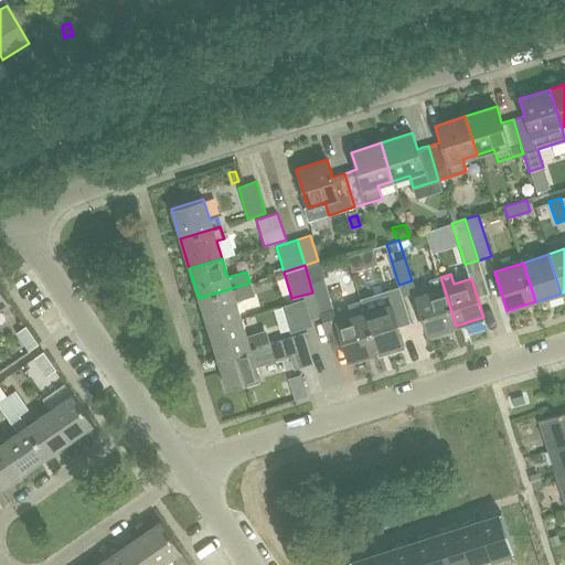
[(322,277),(309,280),(312,292),(320,317),(324,330),(327,330),(337,326),(343,347),(348,360),(349,364),(368,358),(366,353),(375,351),(372,340),(363,312),(360,301),(348,306),(351,317),(337,321),(332,307),(322,277)]
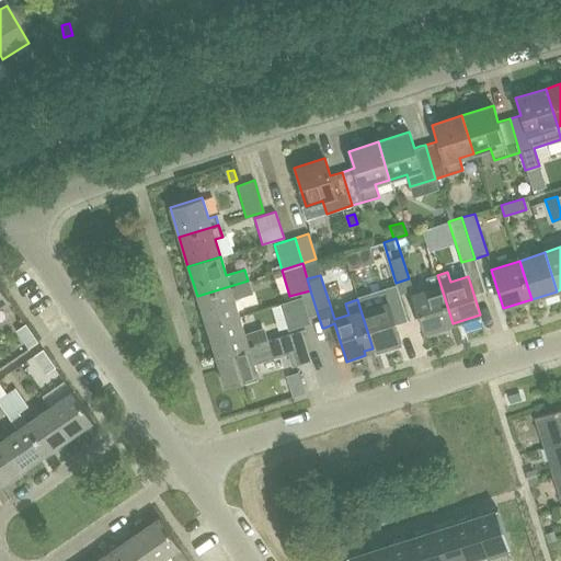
[(420,292),(412,294),(420,320),(424,332),(425,336),(445,331),(444,327),(453,323),(437,275),(425,278),(428,289),(420,292)]
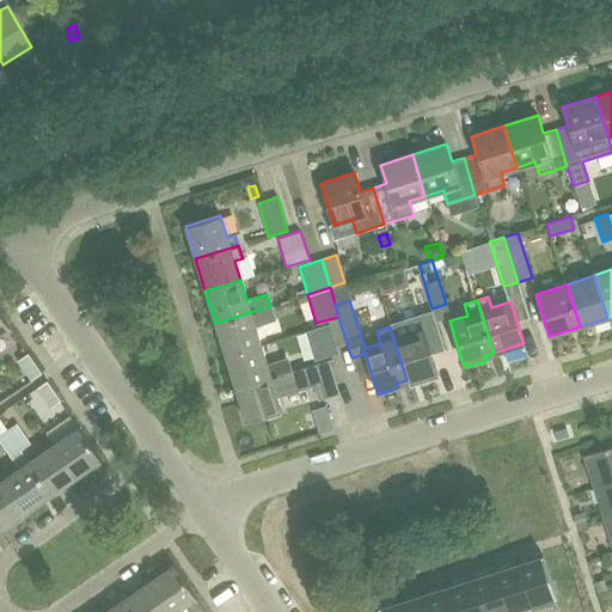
[(270,306),(215,323),(226,356),(261,344),(255,326),(275,320),(270,306)]
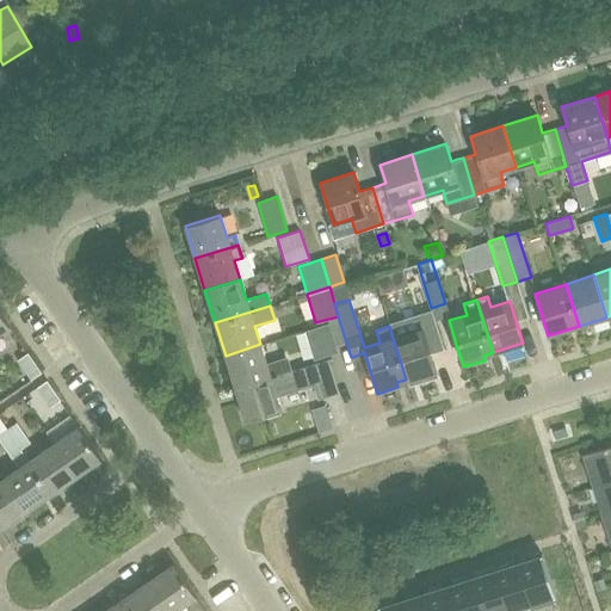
[(329,323),(306,331),(314,359),(338,351),(329,323)]
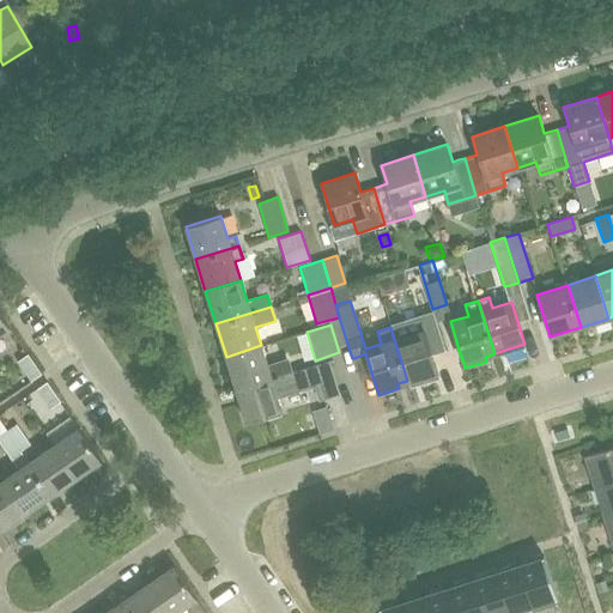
[(424,331),(394,339),(404,369),(407,381),(417,377),(419,384),(437,378),(435,372),(436,371),(424,331)]
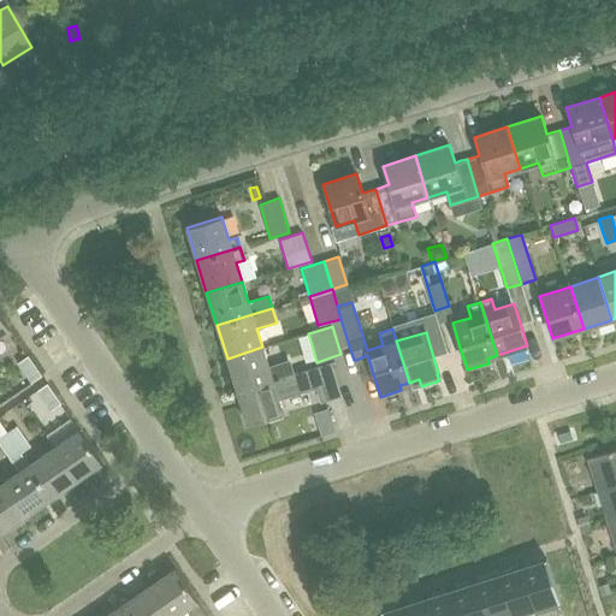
[(262,347),(227,359),(237,391),(294,373),(290,361),(268,367),(262,347)]
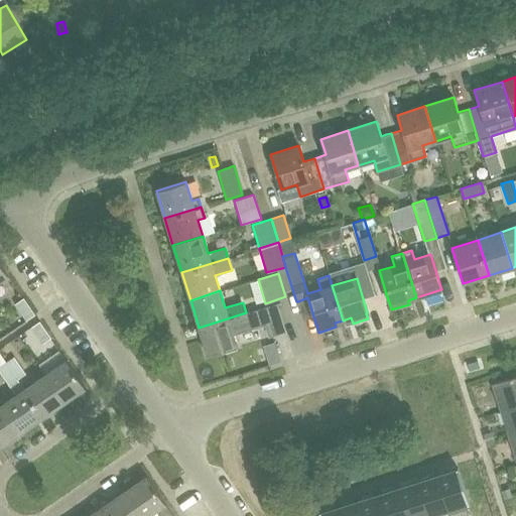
[(23,297),(14,304),(25,320),(34,314),(23,297)]
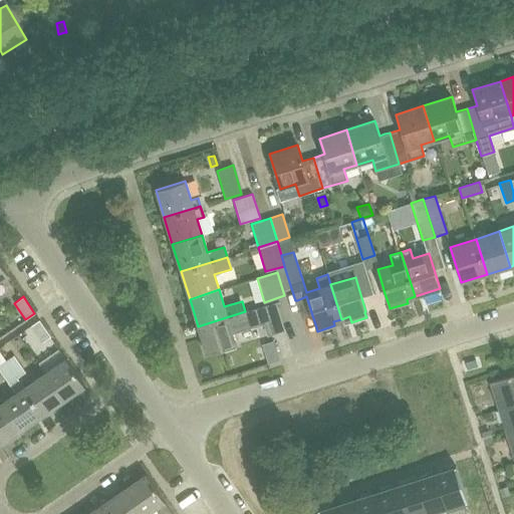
[(275,302),(259,307),(264,322),(268,335),(285,330),(275,302)]
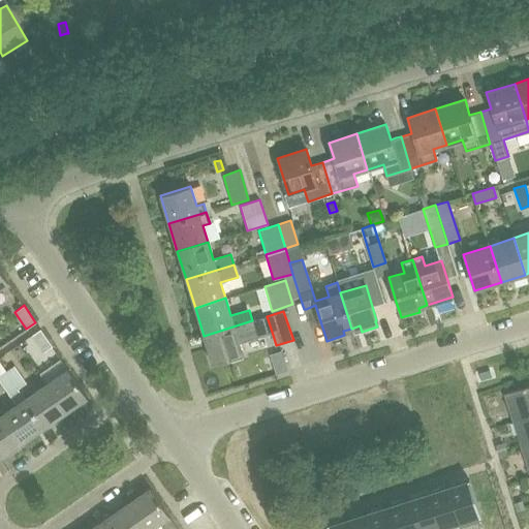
[(252,320),(204,336),(213,365),(243,355),(239,342),(272,332),(267,316),(252,320)]
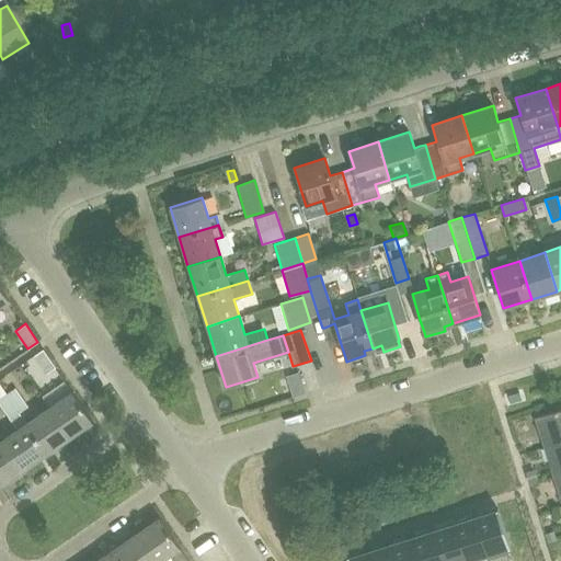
[(43,348),(33,356),(46,374),(55,367),(43,348)]
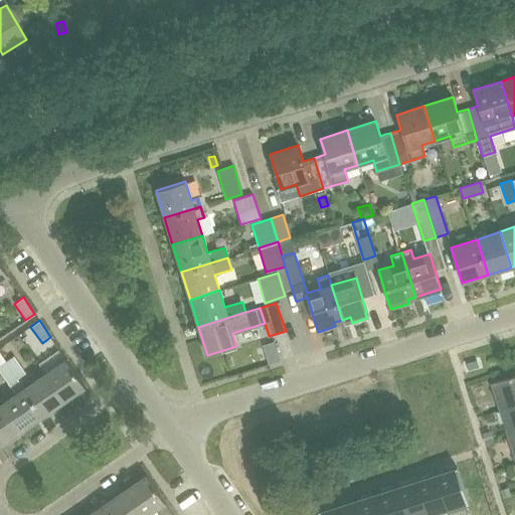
[(14,356),(6,362),(17,378),(25,372),(14,356)]
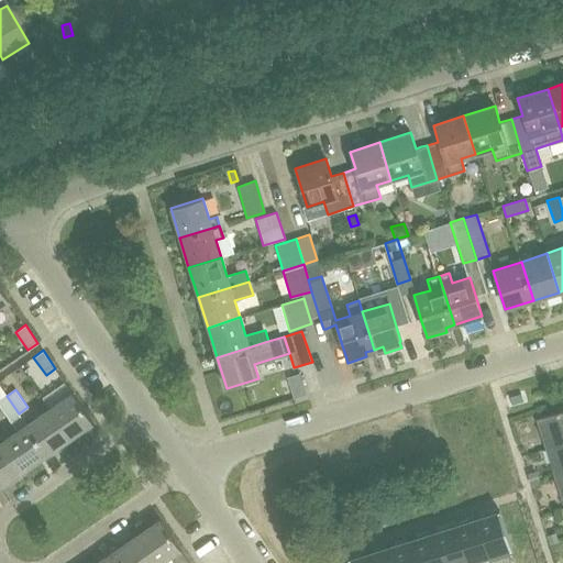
[(72,393),(48,409),(70,439),(94,423),(72,393)]
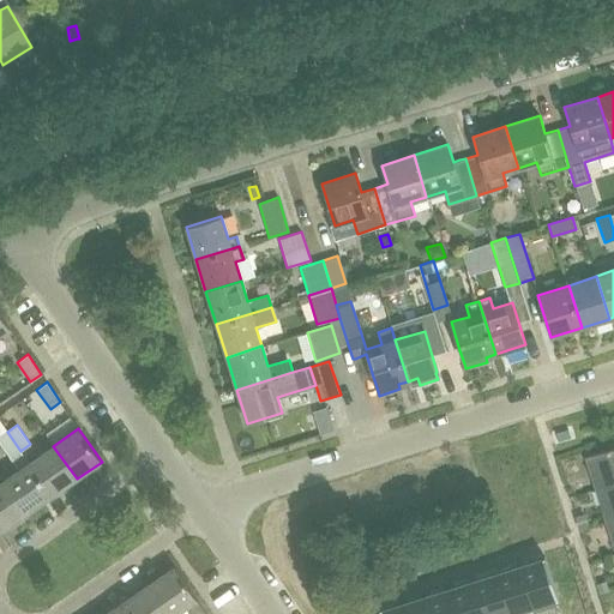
[(7,432),(0,437),(0,443),(18,470),(4,480),(26,513),(52,497),(29,463),(20,451),(7,432)]
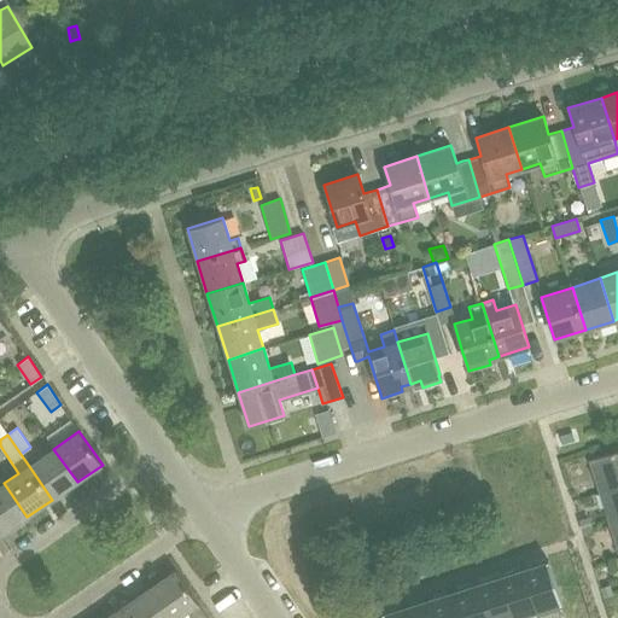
[(29,466),(52,500),(77,482),(53,449),(29,466)]
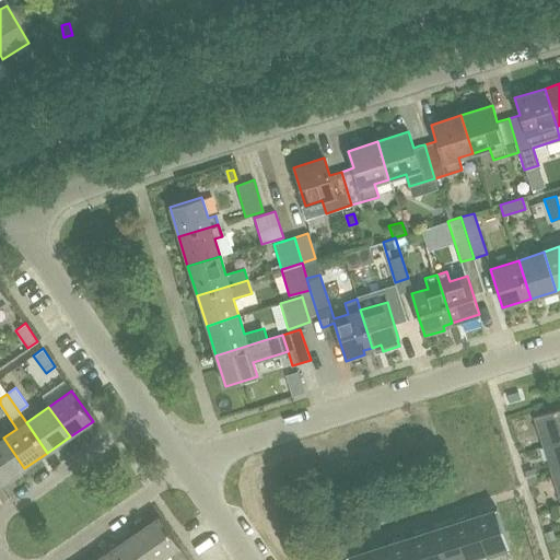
[(559,407),(534,416),(543,445),(559,440),(559,407)]
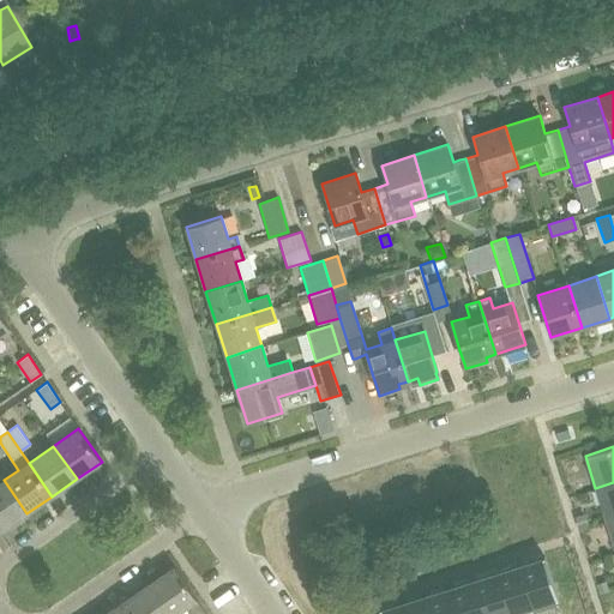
[(0,528),(1,531),(26,513),(4,480),(0,482),(0,528)]
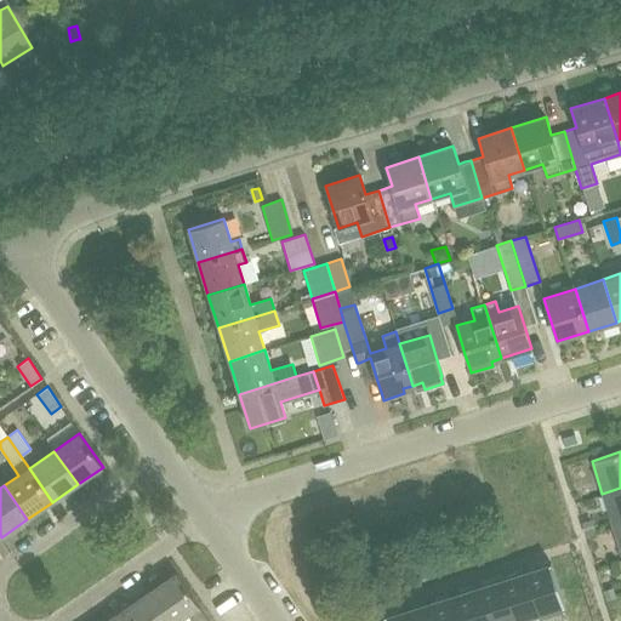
[(620,488),(602,494),(613,527),(620,523),(620,488)]
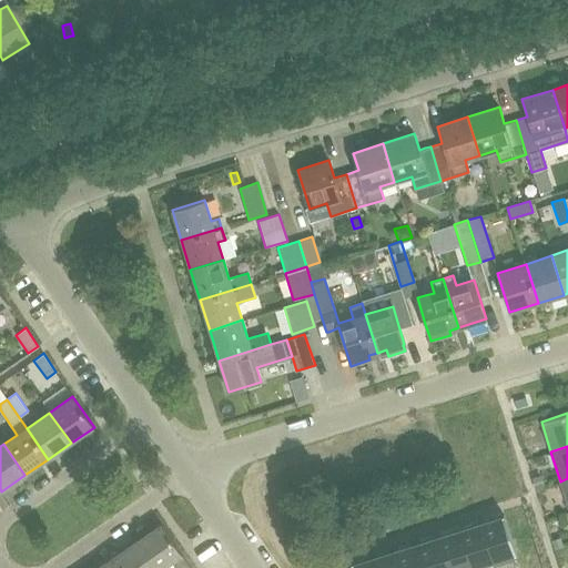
[(482,523),(495,566),(518,559),(504,515),(501,516),(503,517),(483,523),(482,523)]
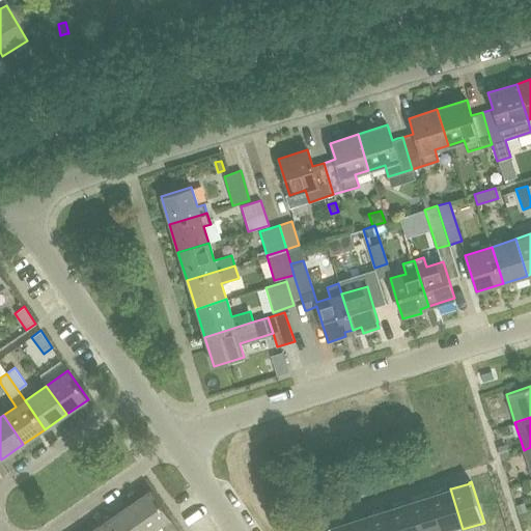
[(430,495),(429,495),(441,530),(442,530),(460,525),(462,530),(463,529),(450,488),(449,488),(449,490),(430,496),(430,495)]
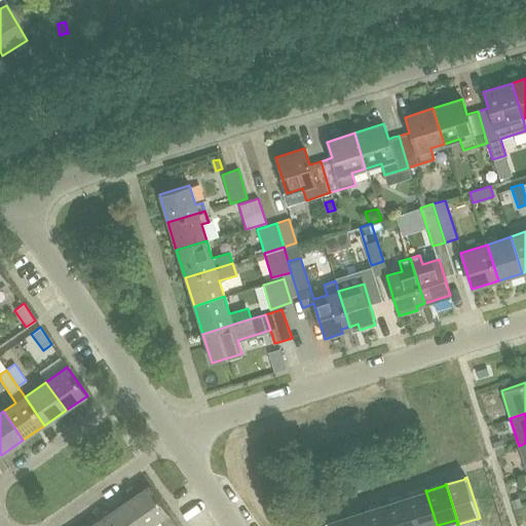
[(149,485),(127,500),(145,525),(149,525),(159,520),(163,525),(174,525),(176,524),(168,513),(149,485)]
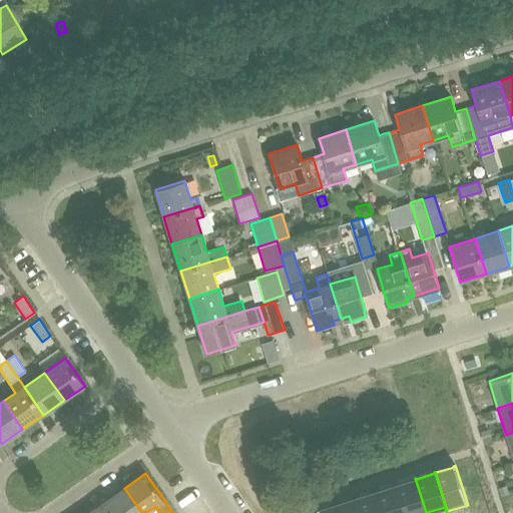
[(397,484),(396,484),(404,512),(426,512),(415,478),(414,478),(415,479),(397,485),(397,484)]
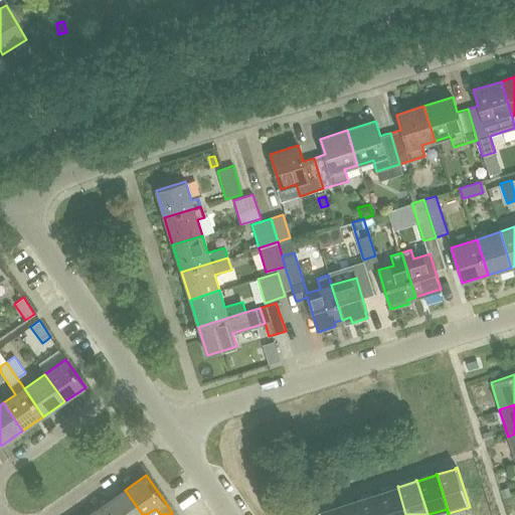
[(378,492),(377,492),(384,514),(405,514),(397,486),(396,487),(378,493),(378,492)]
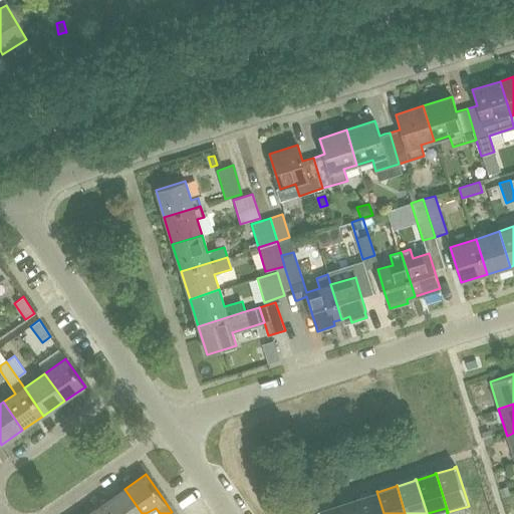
[(507,486),(499,489),(501,497),(510,494),(507,486)]
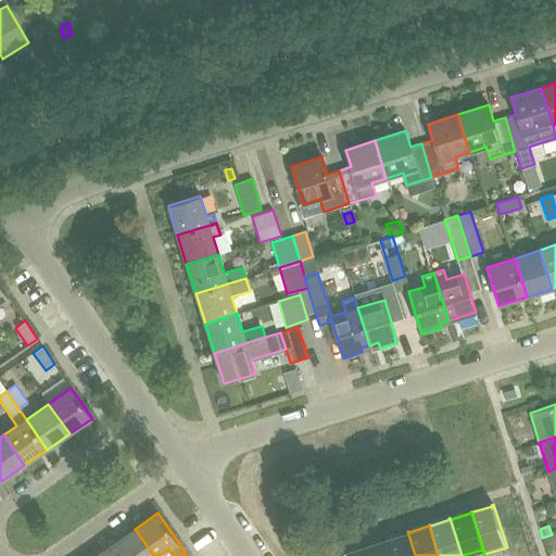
[(153,555),(135,529),(112,544),(119,555),(153,555)]
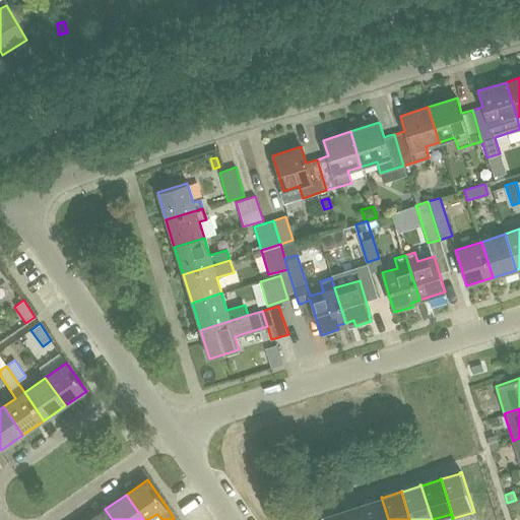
[(363,503),(362,504),(367,519),(388,519),(381,497),(381,498),(381,499),(363,504),(363,503)]
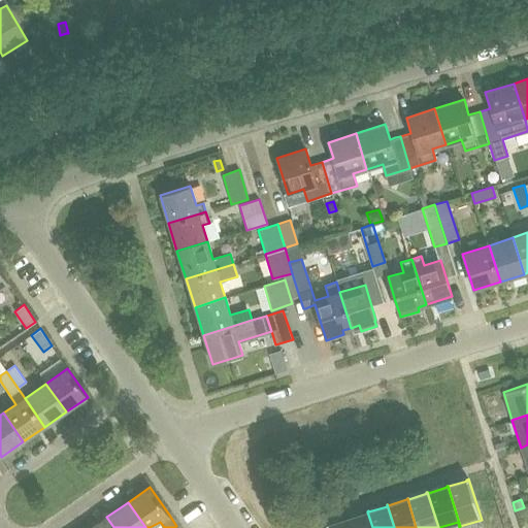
[(348,518),(347,518),(350,527),(372,527),(367,512),(366,512),(366,513),(349,518),(348,518)]
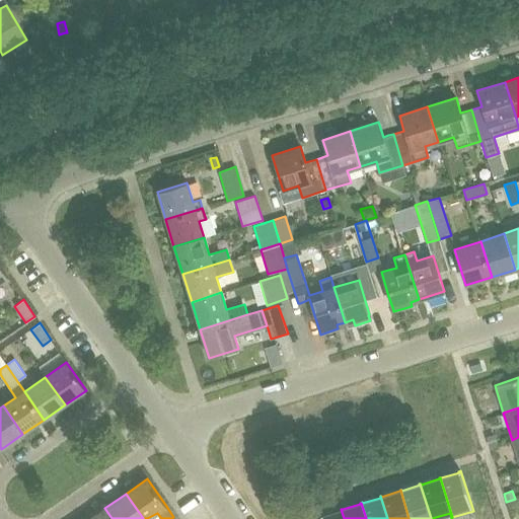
[(112,518),(104,508),(87,518),(112,518)]
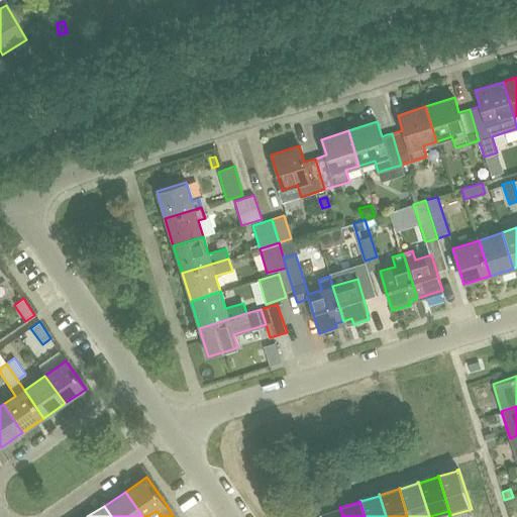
[(321,513),(319,513),(320,516),(342,516),(339,507),(339,508),(321,514),(321,513)]
